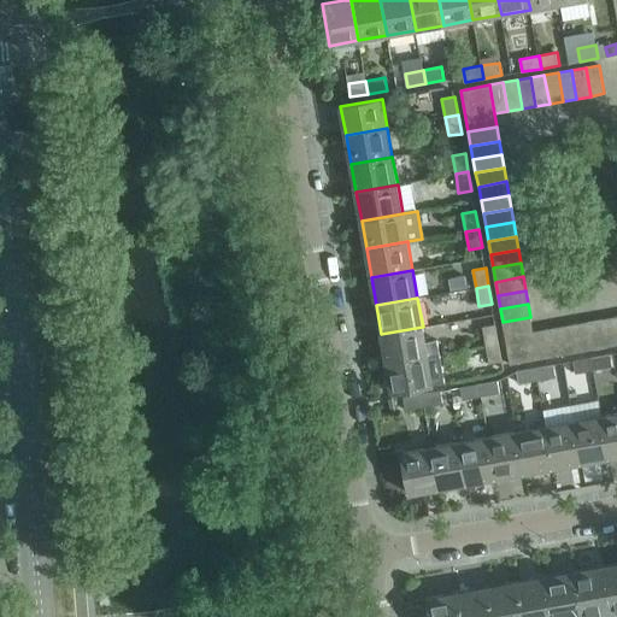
[(616,323),(616,316),(603,318),(607,347),(616,345),(616,323)]
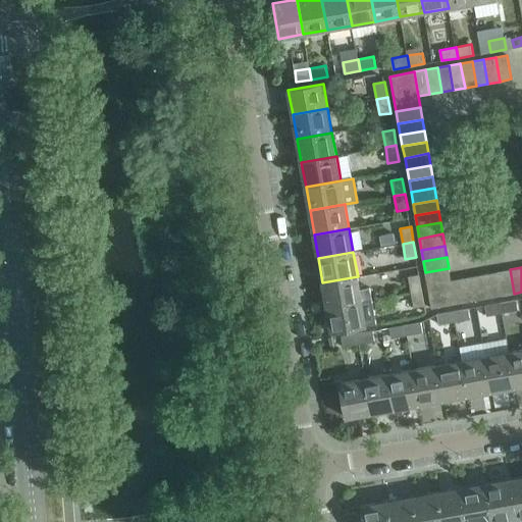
[(449,268),(425,272),(431,308),(456,304),(451,280),(449,268)]
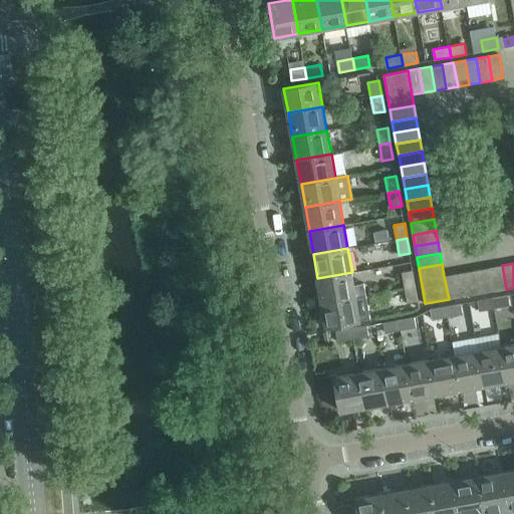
[(502,265),(490,267),(494,291),(506,289),(502,265)]
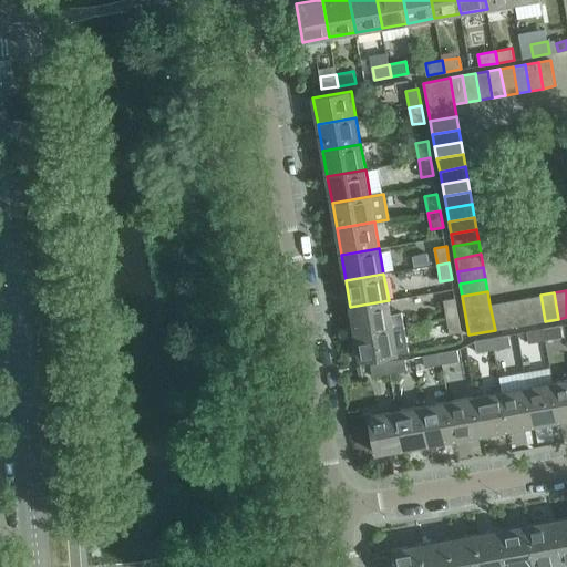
[(540,295),(528,297),(533,323),(545,321),(540,295)]
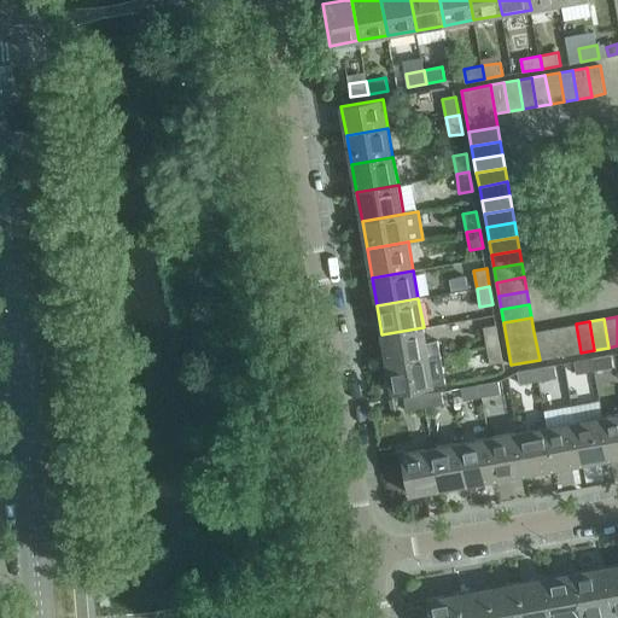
[(576,324),(561,326),(567,355),(581,353),(576,324)]
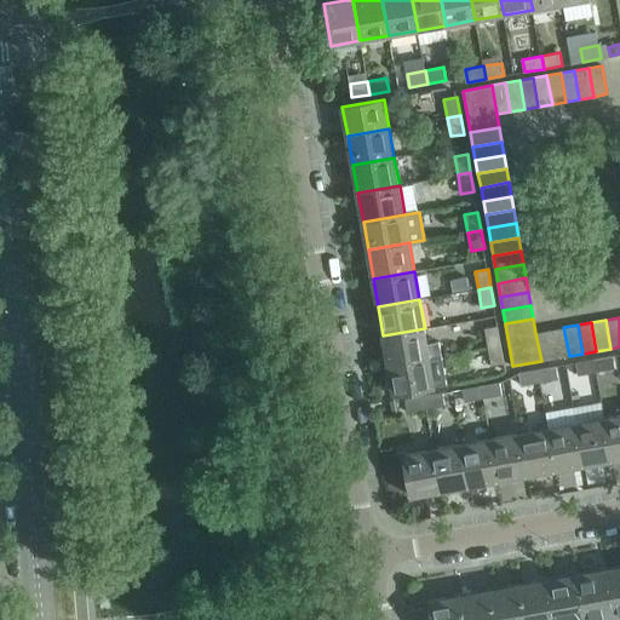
[(484,328),(488,348),(501,345),(498,326),(484,328)]
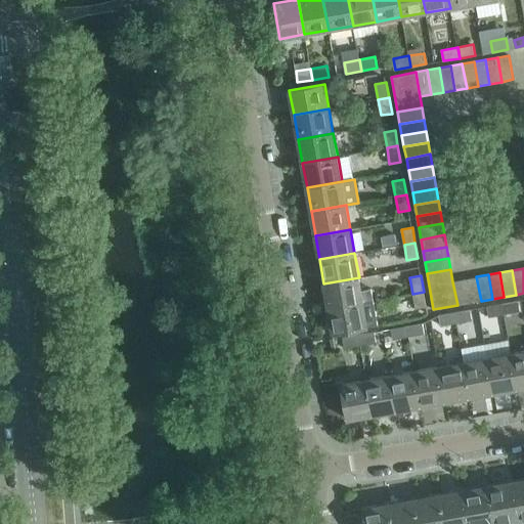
[(476,276),(465,278),(469,303),(481,301),(476,276)]
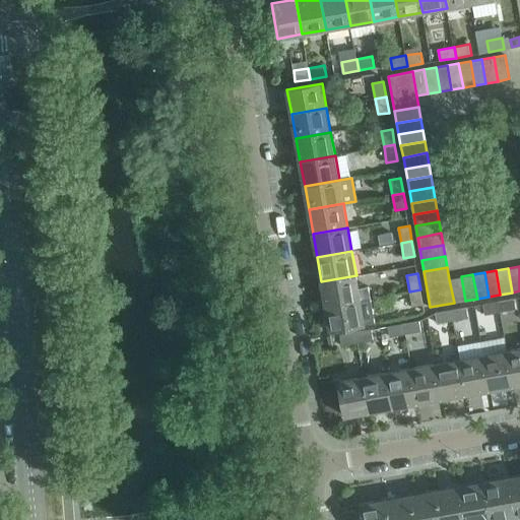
[(326,306),(361,299),(371,298),(369,285),(359,287),(356,275),(321,281),(326,306)]
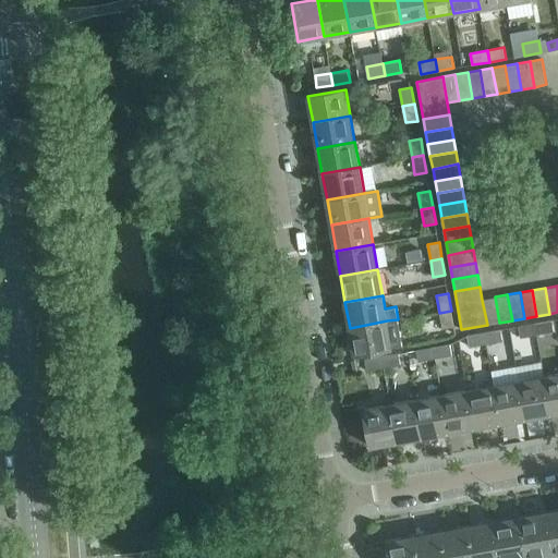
[(495,296),(482,300),(487,325),(499,323),(495,296)]
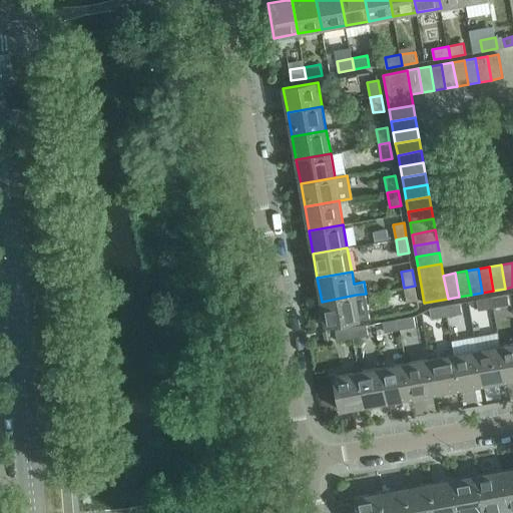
[(415,286),(404,288),(407,303),(418,301),(415,286)]
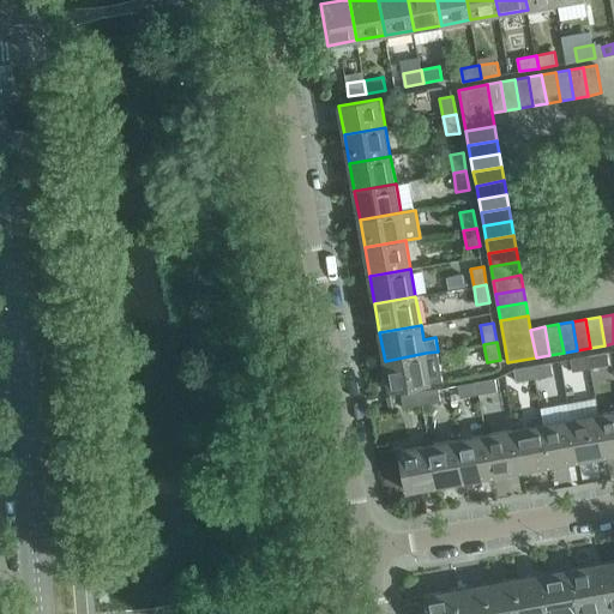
[(607,351),(589,355),(591,368),(609,365),(607,351)]
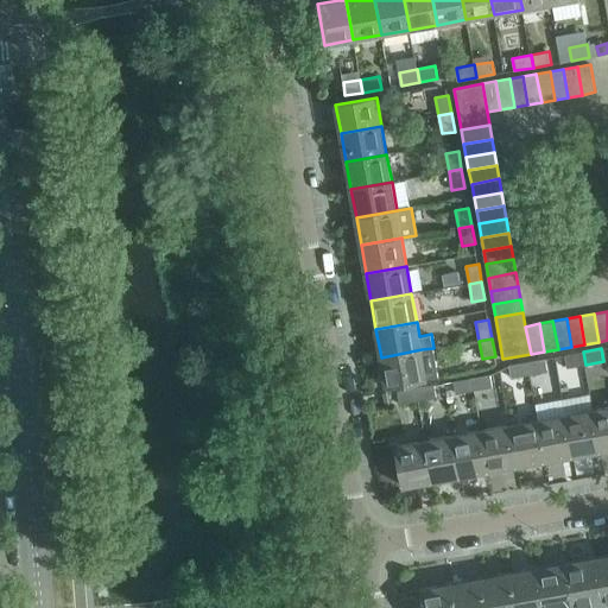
[(422,349),(381,358),(386,386),(426,379),(422,349)]
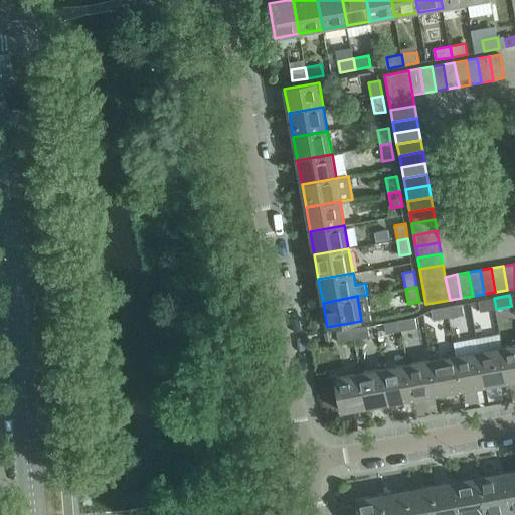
[(496,309),(494,298),(479,301),(481,312),(496,309)]
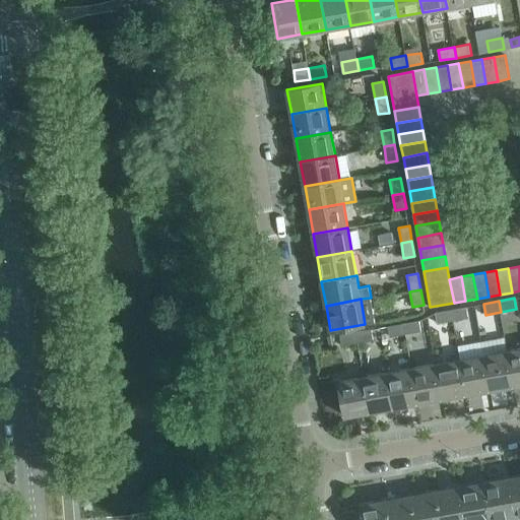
[(466,307),(451,310),(453,320),(468,318),(466,307)]
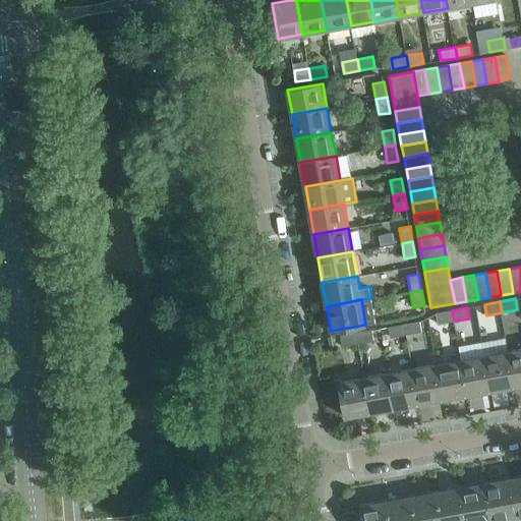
[(454,321),(452,310),(437,313),(439,324),(454,321)]
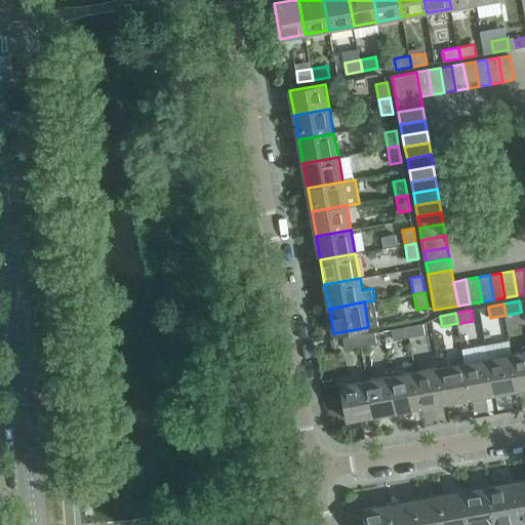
[(423,323),(407,326),(409,337),(426,334),(423,323)]
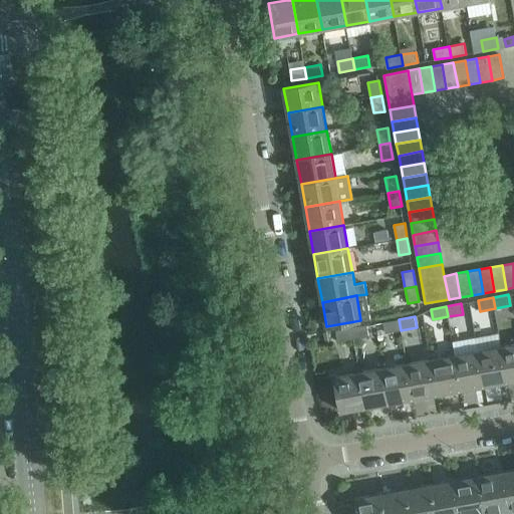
[(401,330),(399,319),(383,322),(386,333),(401,330)]
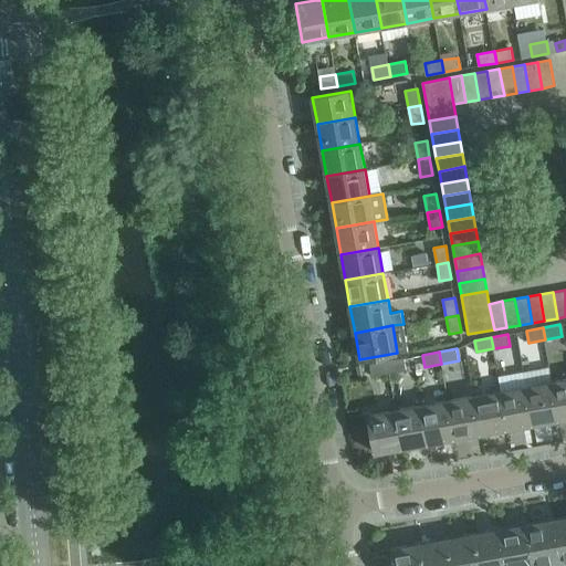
[(404,358),(387,362),(389,373),(406,370),(404,358)]
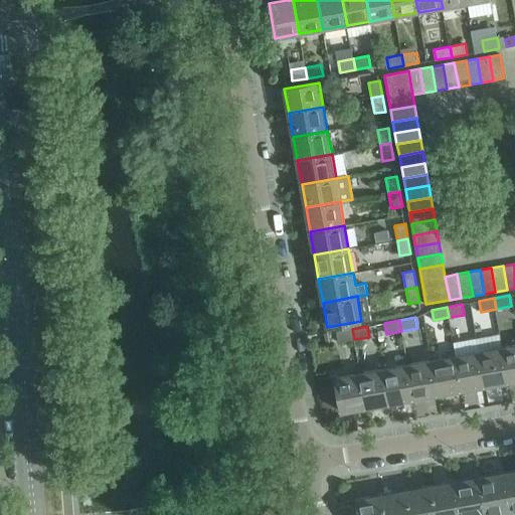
[(354,339),(352,329),(337,331),(339,342),(354,339)]
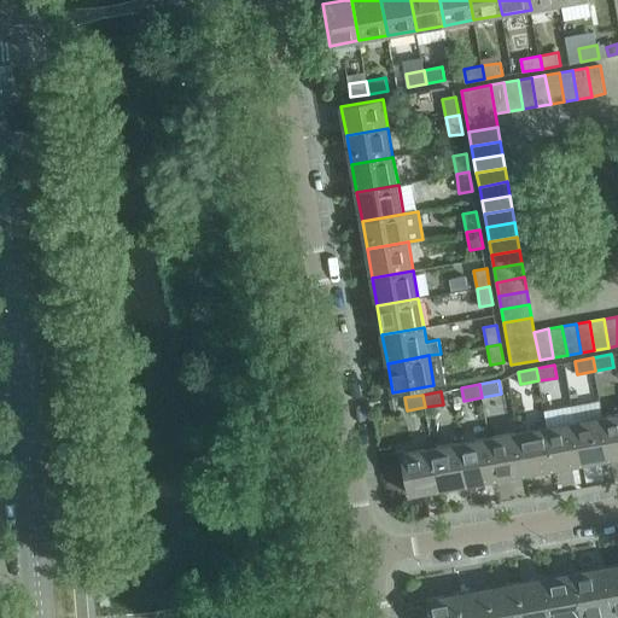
[(617,414),(604,417),(611,459),(617,456),(617,414)]
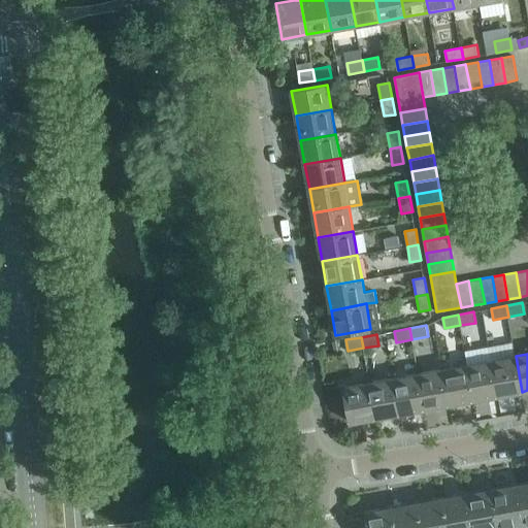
[(516,356),(491,360),(497,396),(522,392),(516,356)]
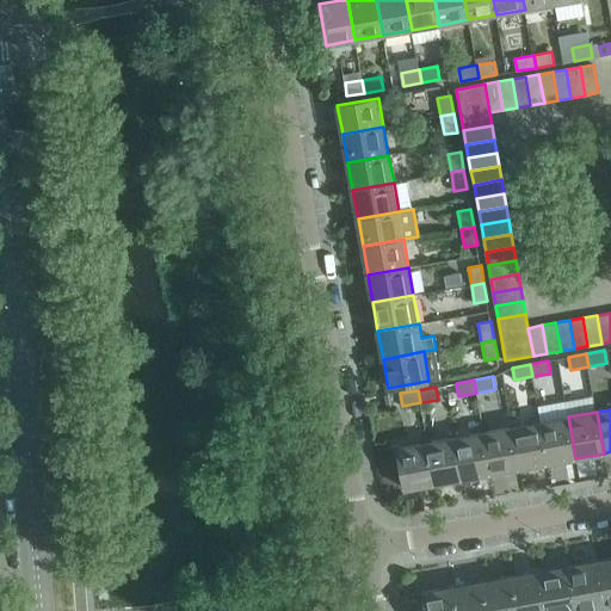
[(568,417),(541,423),(548,463),(575,458),(568,417)]
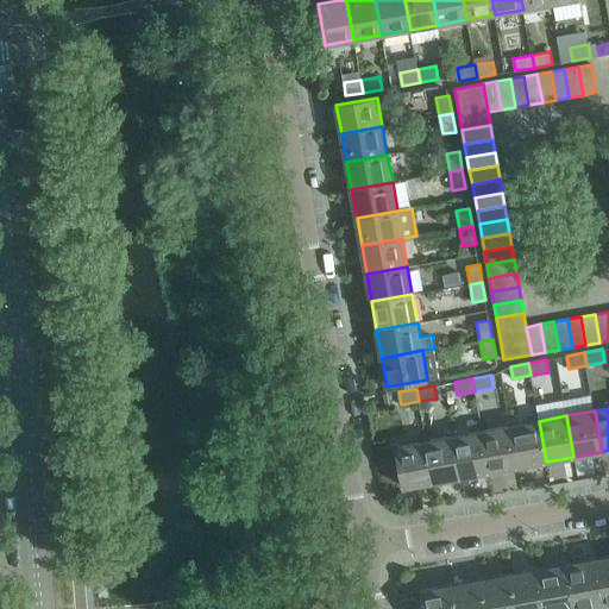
[(539,421),(510,426),(518,466),(546,462),(539,421)]
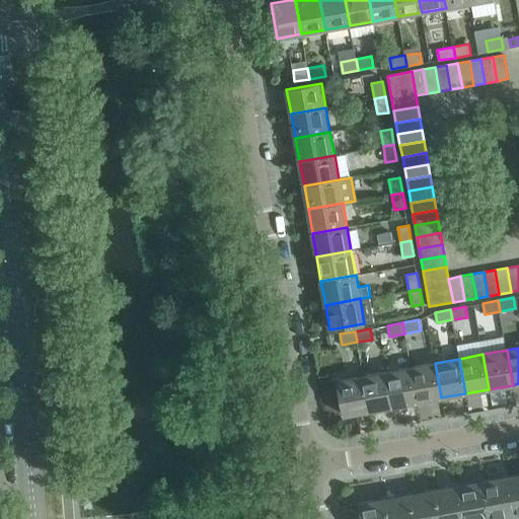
[(435,363),(412,367),(418,402),(441,397),(435,363)]
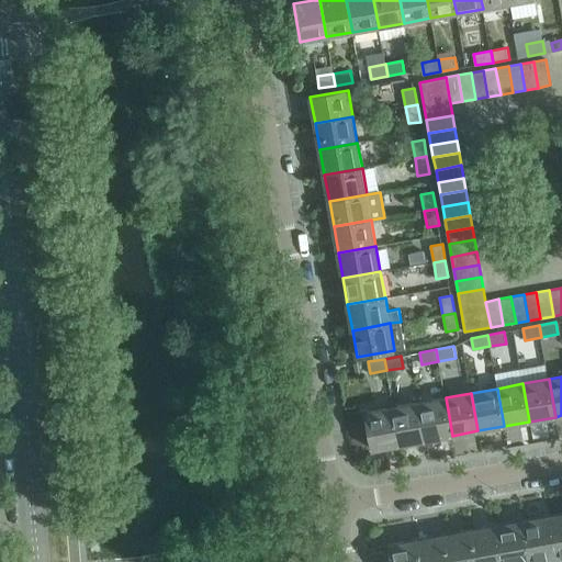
[(446,397),(419,402),(426,440),(452,436),(446,397)]
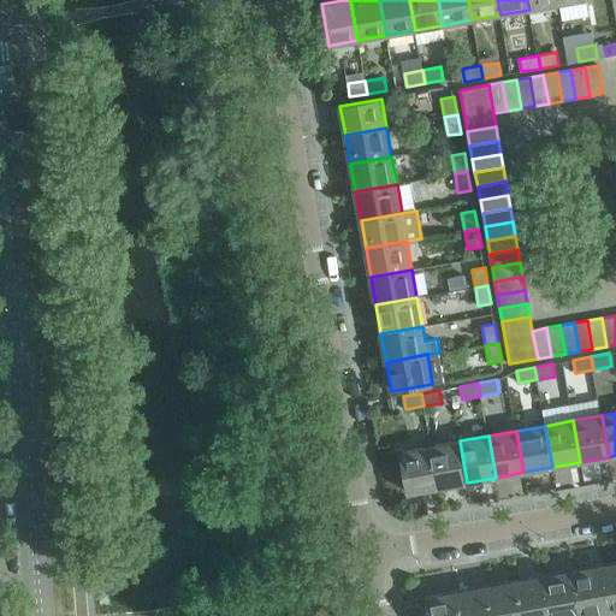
[(460,440),(432,446),(439,487),(467,483),(460,440)]
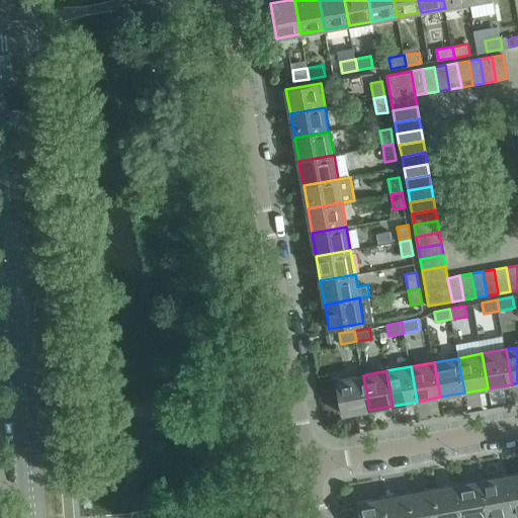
[(369,410),(363,375),(338,379),(344,415),(369,410)]
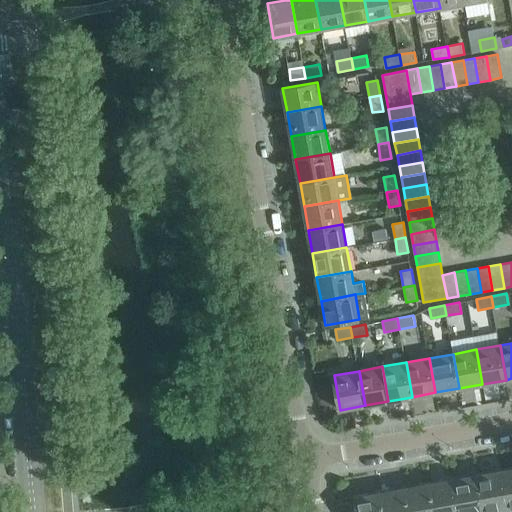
[(511,466),(502,468),(510,509),(511,508),(511,466)]
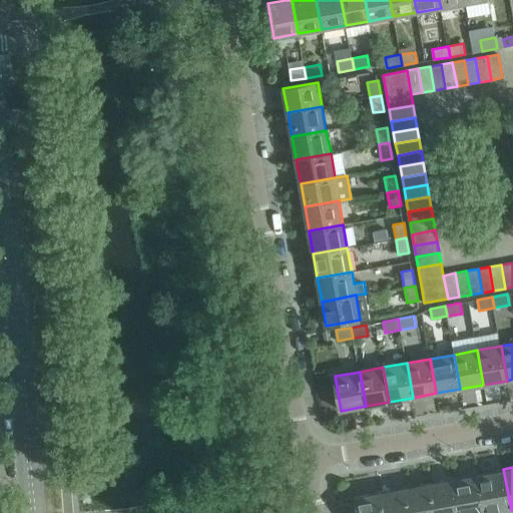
[(503,469),(479,474),(485,512),(496,512),(511,510),(503,469)]
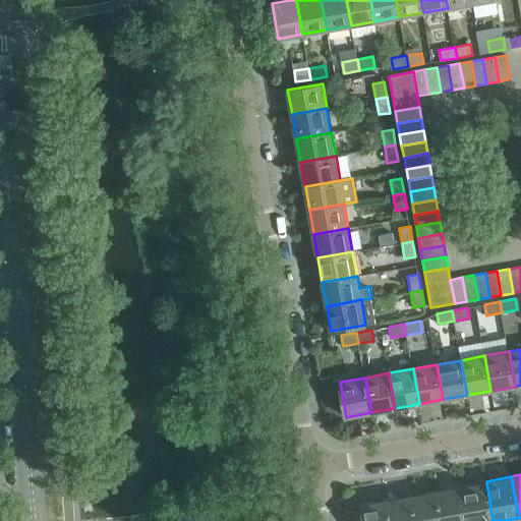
[(493,520),(486,481),(461,485),(467,520),(493,520)]
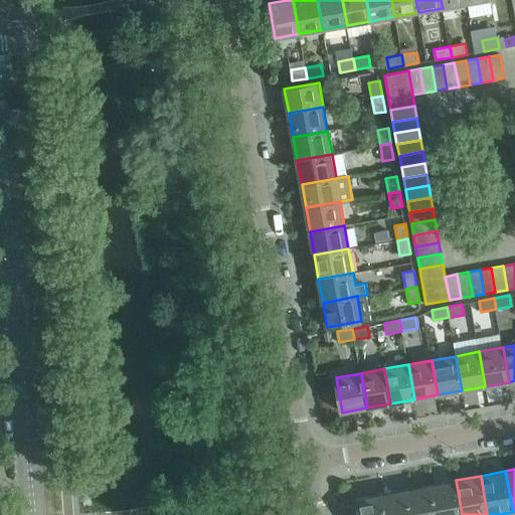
[(462,514),(456,480),(432,484),(437,514),(462,514)]
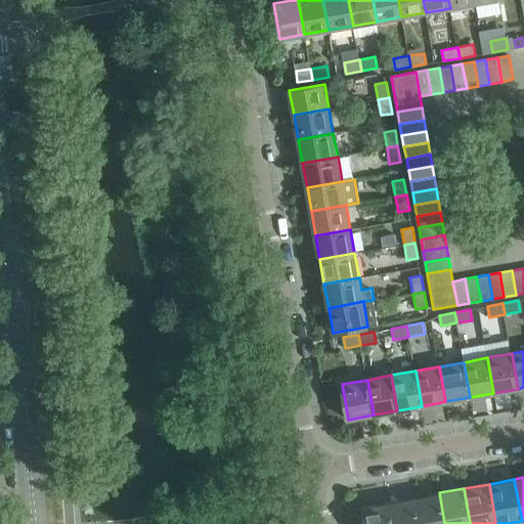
[(444,523),(439,492),(413,497),(418,523),(444,523)]
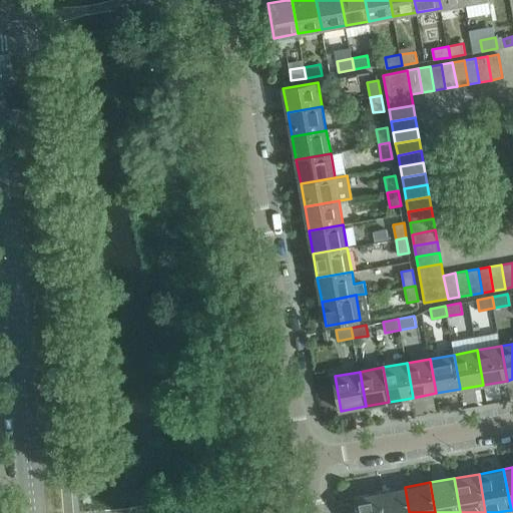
[(409,512),(405,487),(381,491),(384,512),(409,512)]
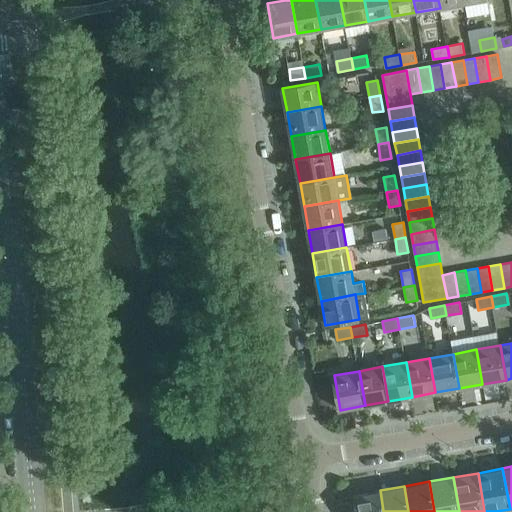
[(383,511),(380,490),(355,495),(358,511),(383,511)]
